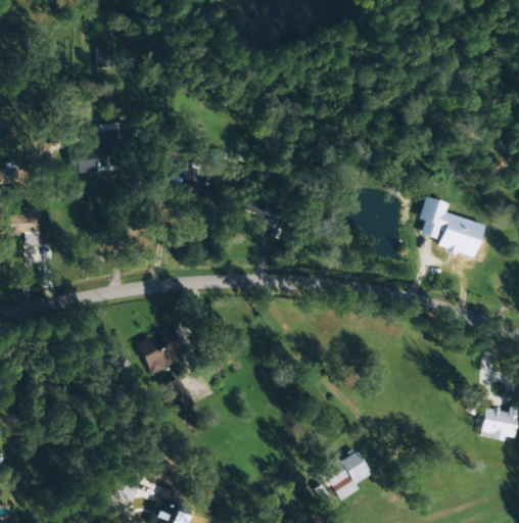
[(113,46),(98,47),(98,67),(114,67),(113,46)]
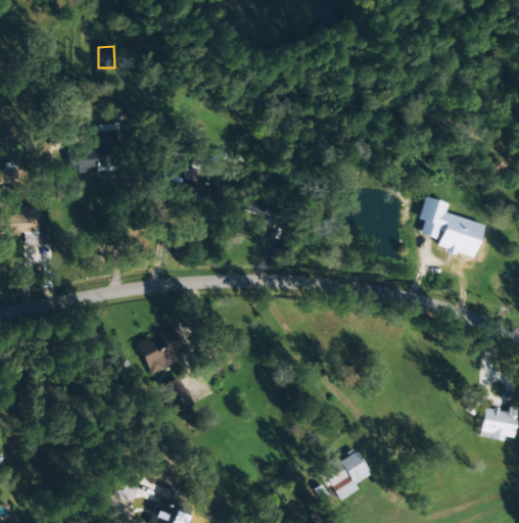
[(98,172),(98,156),(120,154),(118,124),(96,125),(97,148),(75,149),(76,173),(98,172)]
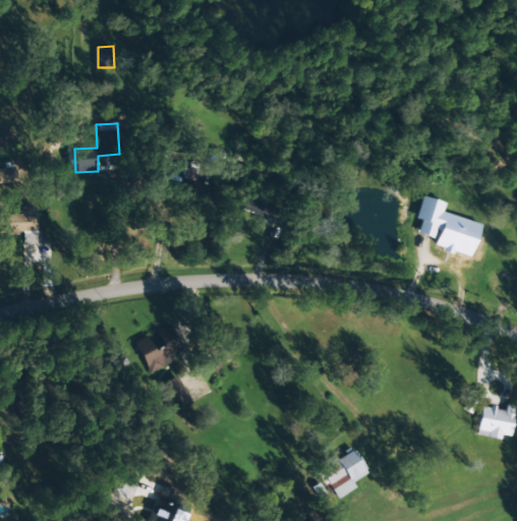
[(0,180),(18,181),(19,165),(0,164),(0,180)]
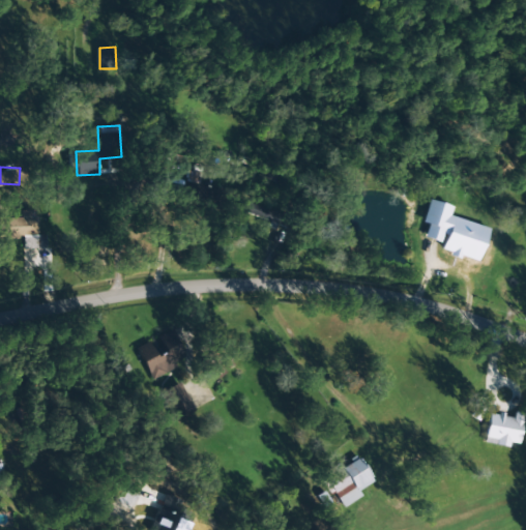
[(426,222),(431,224),(427,237),(442,242),(445,234),(451,236),(458,216),(451,215),(455,206),(432,200),(426,222)]
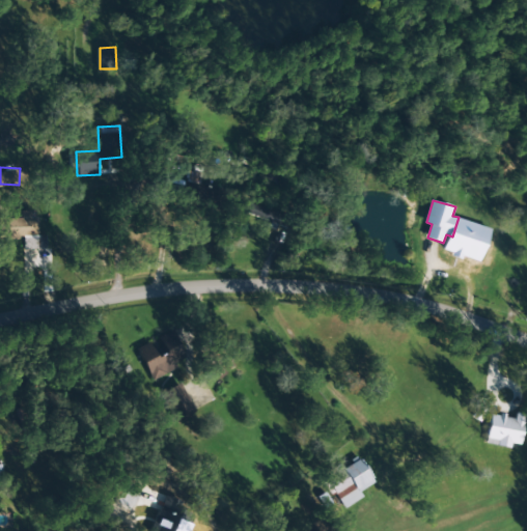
[(246,212),(277,223),(280,214),(249,202),(246,212)]
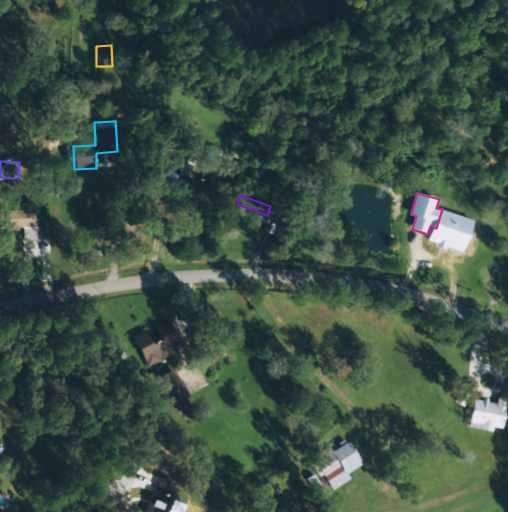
[(1,211),(2,230),(25,229),(26,240),(41,240),(40,209),(33,209),(33,203),(24,203),(24,210),(1,211)]
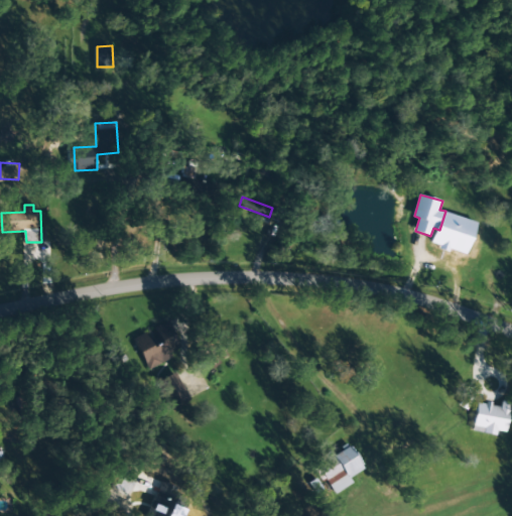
[(156,327),(164,343),(155,347),(149,333),(136,339),(151,369),(175,358),(173,352),(183,348),(170,320),(156,327)]
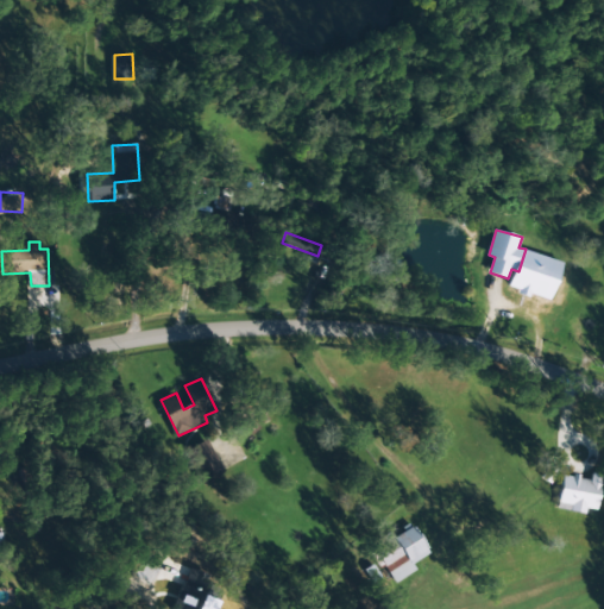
[(189,449),(202,483),(226,473),(213,439),(189,449)]
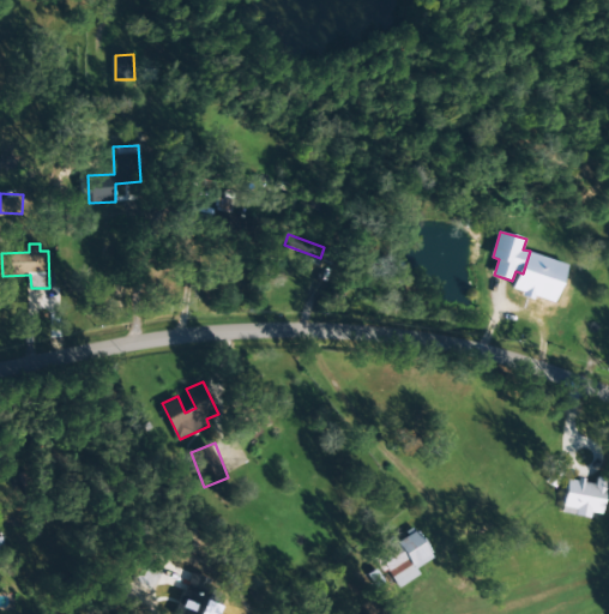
[(570,479),(565,513),(592,517),(594,512),(604,513),(608,487),(608,477),(598,476),(598,482),(570,479)]
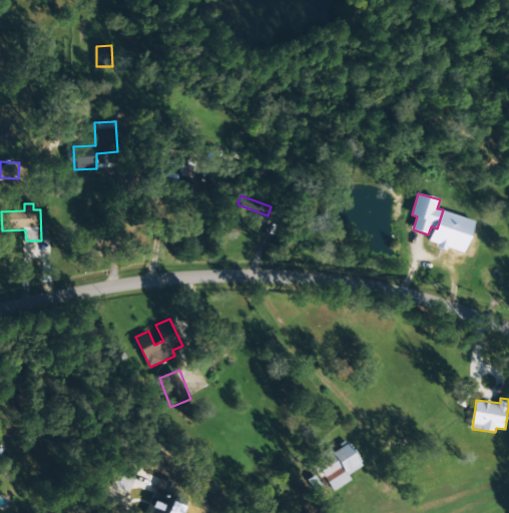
[(364,466),(349,442),(333,452),(332,452),(315,462),(333,492),(353,480),(350,474),(364,466)]
